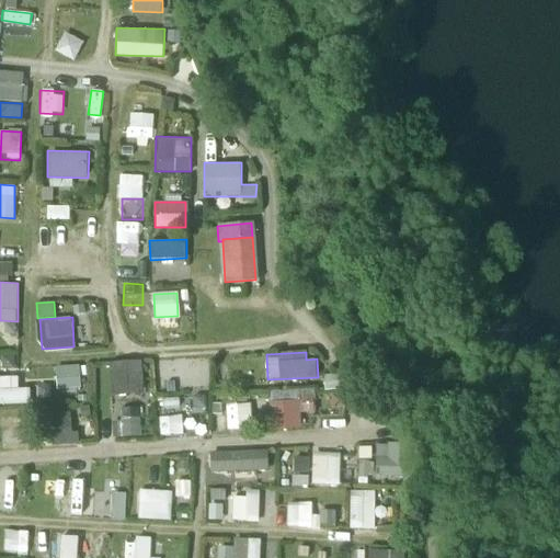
[(0,403),(29,402),(29,387),(16,387),(14,357),(0,359),(0,403)]
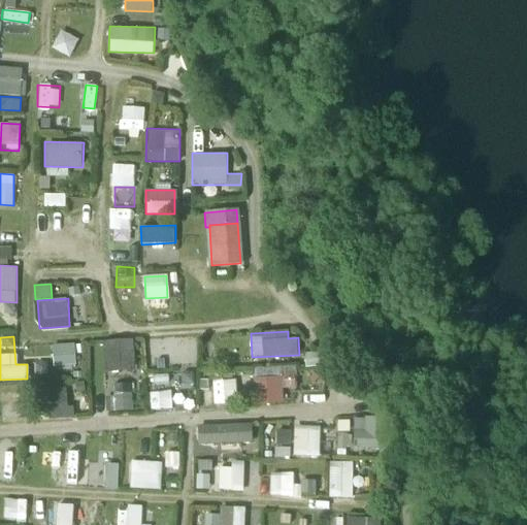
[(135,370),(134,338),(102,339),(103,371),(135,370)]
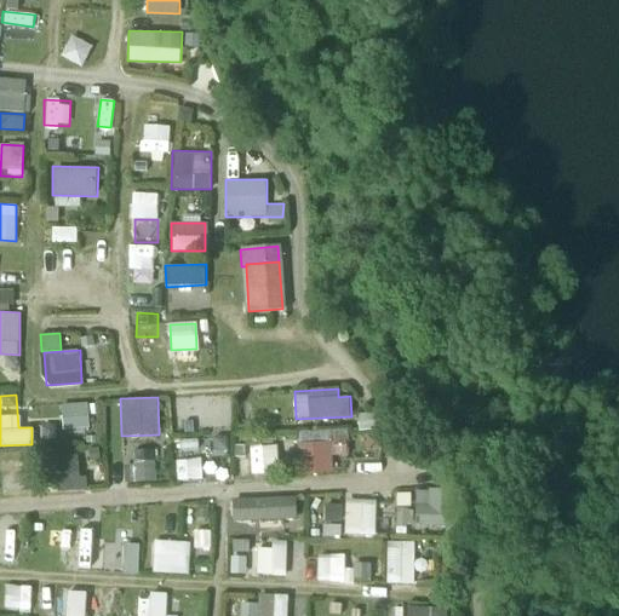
[(61,403),(62,429),(89,429),(87,402),(61,403)]
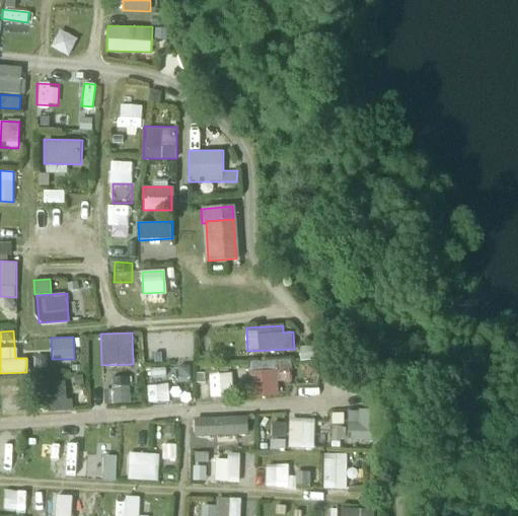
[(252,396),(279,394),(278,381),(292,380),(291,360),(250,361),(252,396)]
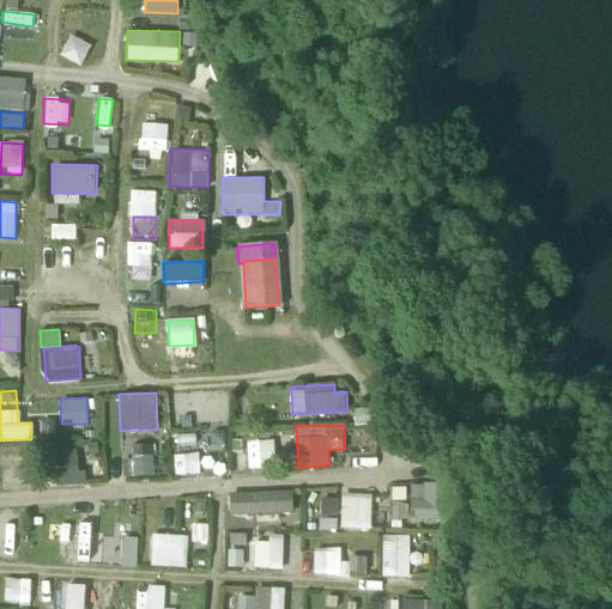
[(247,442),(248,467),(273,467),(272,442),(247,442)]
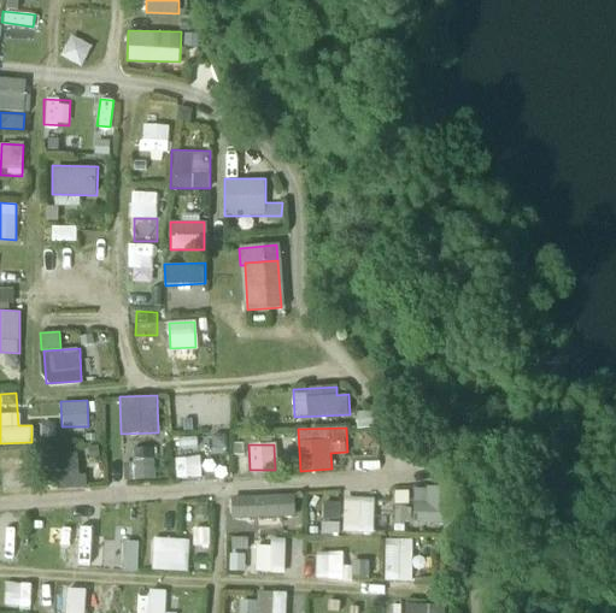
[(133,447),(132,477),(153,478),(154,448),(133,447)]
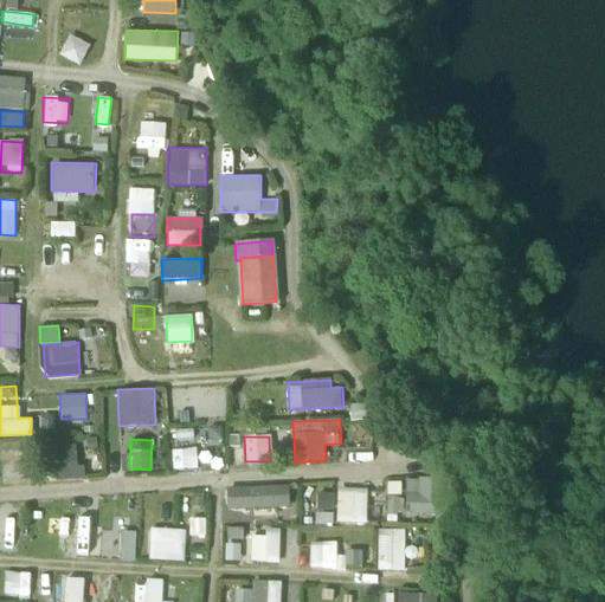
[(172,465),(198,465),(198,440),(173,440),(172,465)]
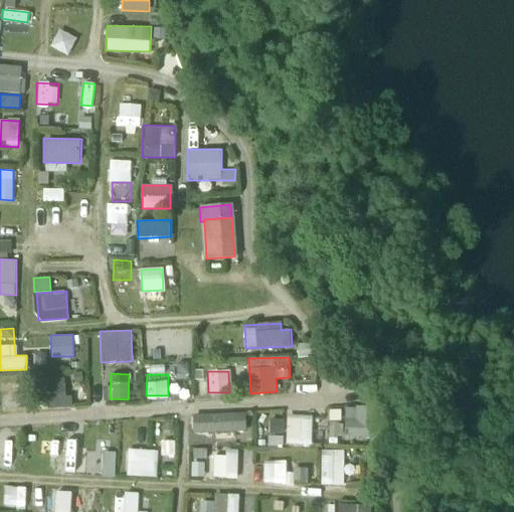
[(53,405),(71,404),(70,394),(52,395),(53,405)]
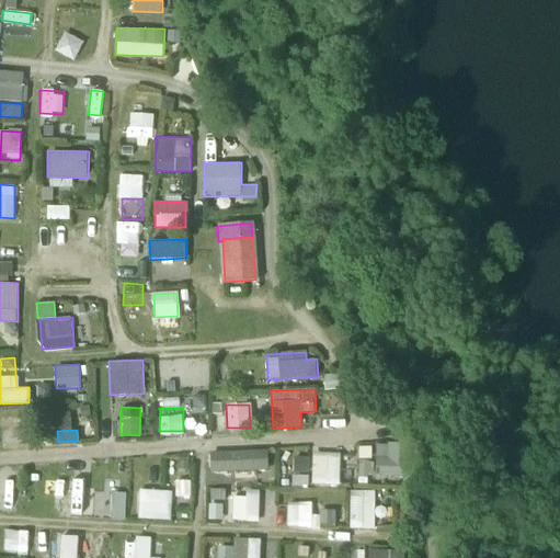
[(410,443),(377,442),(376,462),(358,460),(358,476),(410,477),(410,443)]
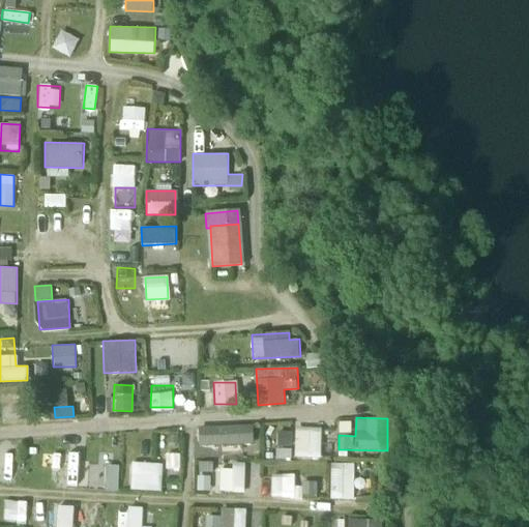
[(254,442),(253,423),(199,426),(199,445),(254,442)]
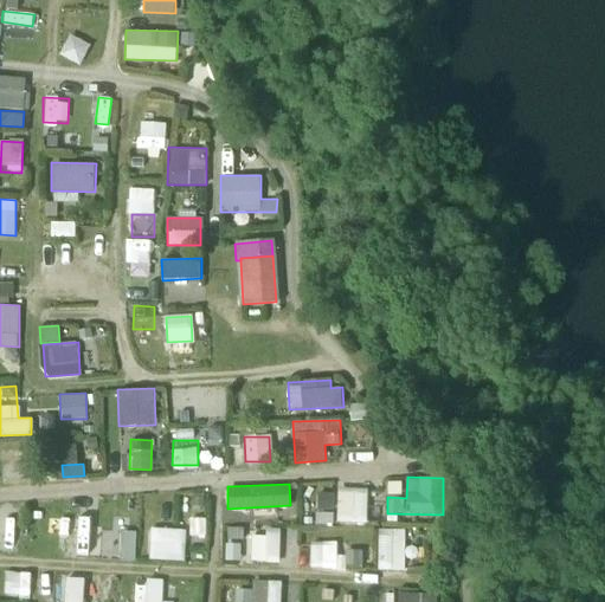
[(367,523),(368,489),(338,486),(335,520),(367,523)]
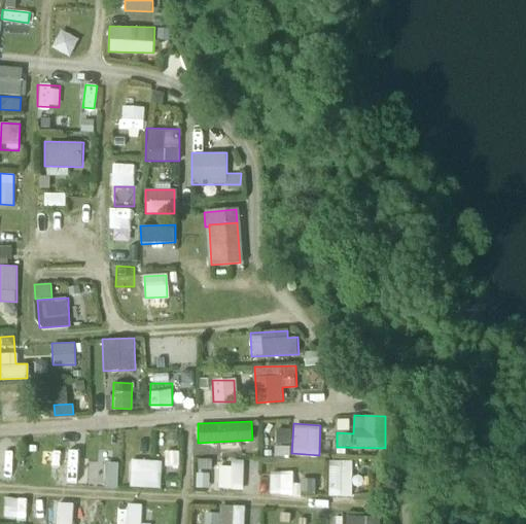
[(289,445),(289,428),(275,428),(275,444),(289,445)]
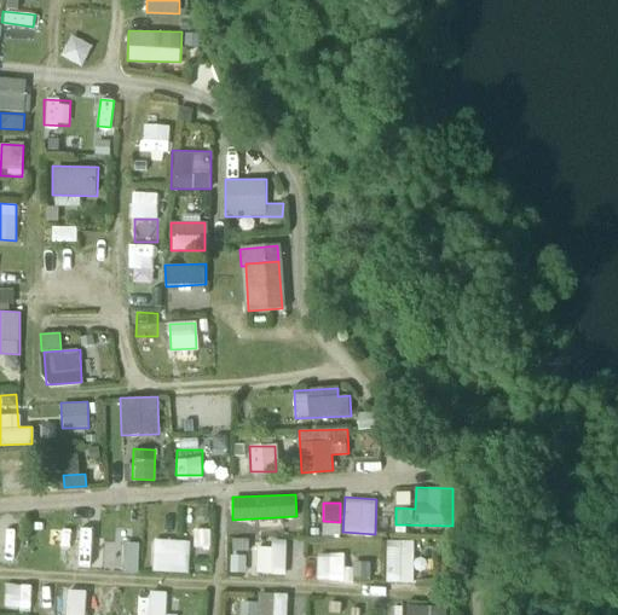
[(230,538),(230,570),(246,572),(247,539),(230,538)]
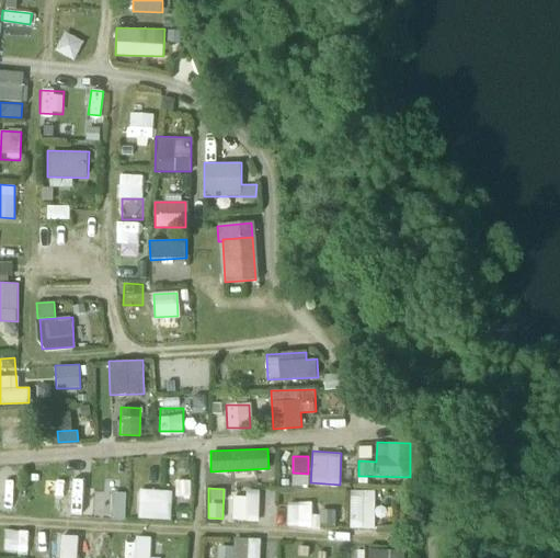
[(138,519),(170,519),(171,489),(139,489),(138,519)]
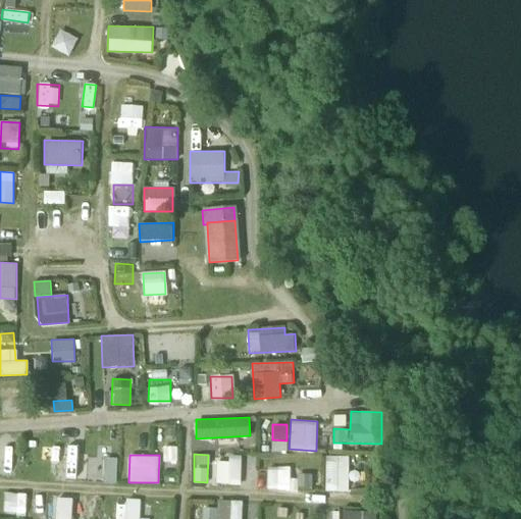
[(242,483),(242,456),(228,455),(228,462),(213,461),(213,483),(242,483)]
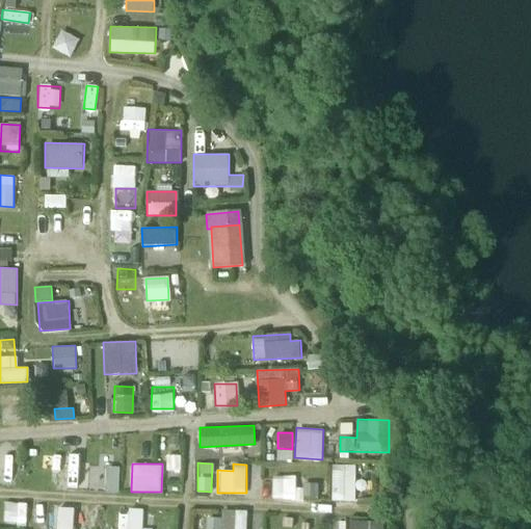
[(354,500),(355,465),(332,464),(330,500),(354,500)]
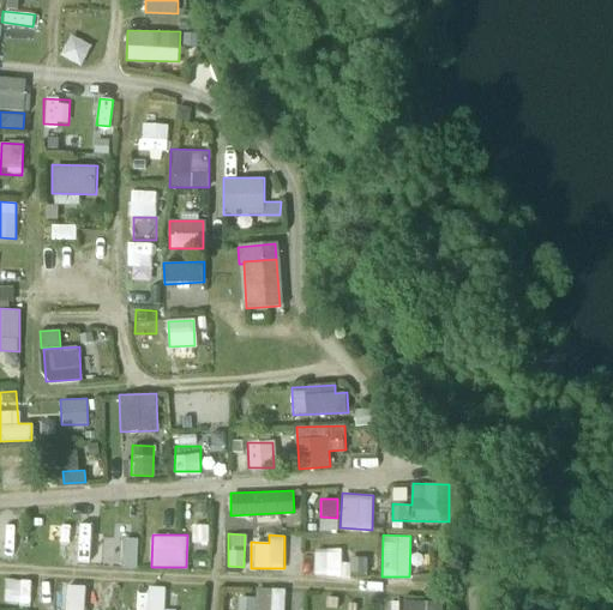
[(341,548),(314,549),(316,575),(367,573),(366,555),(341,556),(341,548)]
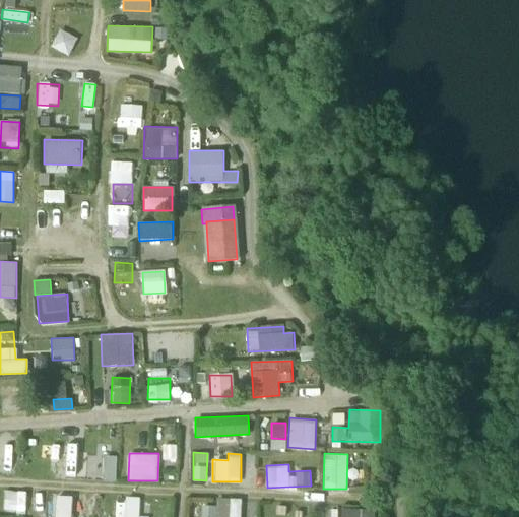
[(7,489),(4,510),(26,513),(29,492),(7,489)]
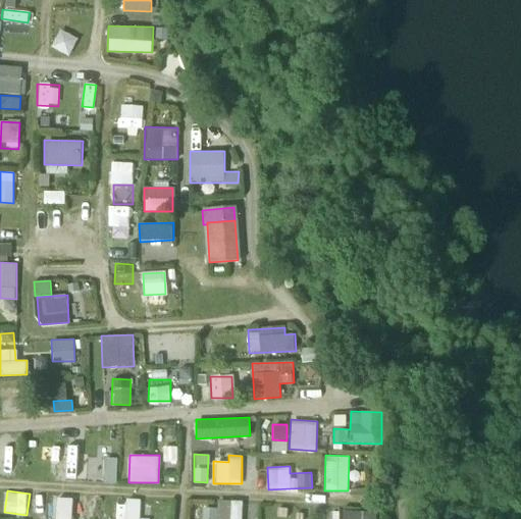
[(73,518),(74,498),(57,498),(56,518),(73,518)]
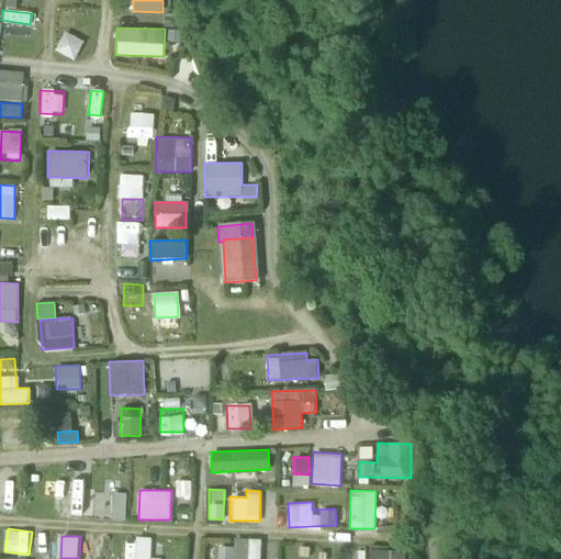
[(260,558),(261,539),(234,538),(233,558),(260,558)]
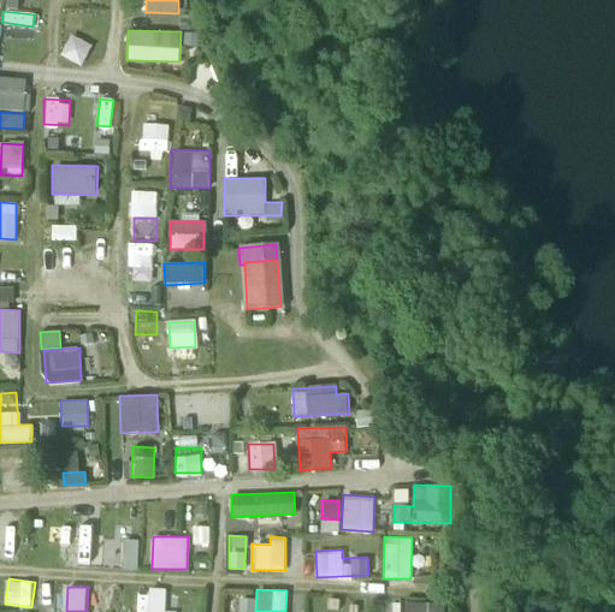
[(134,594),(134,611),(163,611),(163,593),(134,594)]
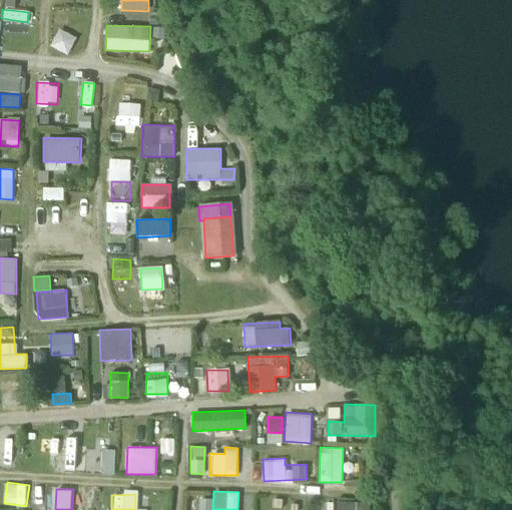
[(356,509),(356,502),(336,501),(335,509),(356,509)]
